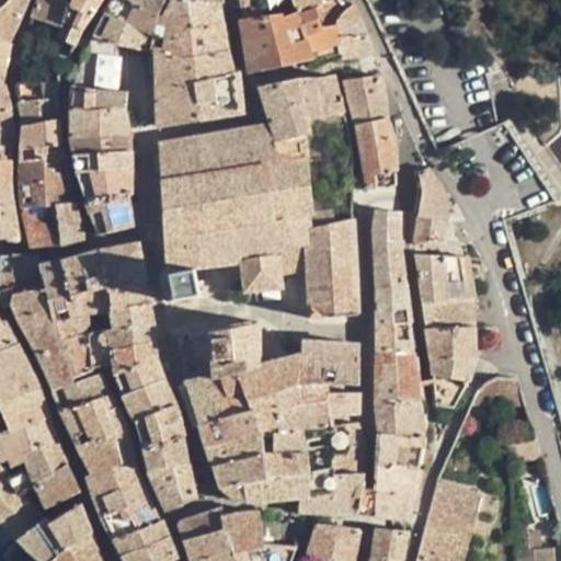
[(6,0),(0,4),(0,37),(11,41),(29,0),(6,0)]
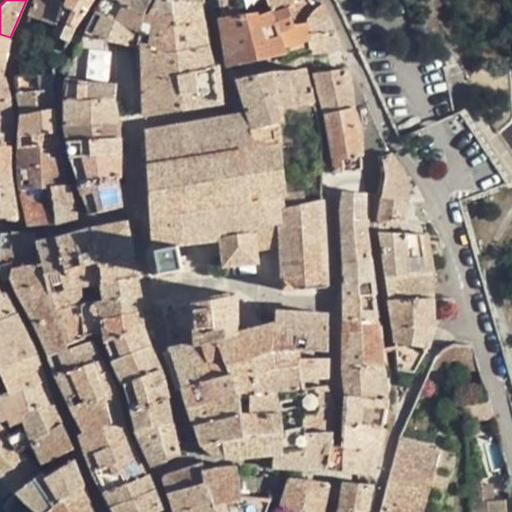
[(92,0),(66,0),(66,2),(58,0),(34,0),(31,6),(29,16),(56,25),(52,34),(66,41),(83,15),(90,4),(92,0)]
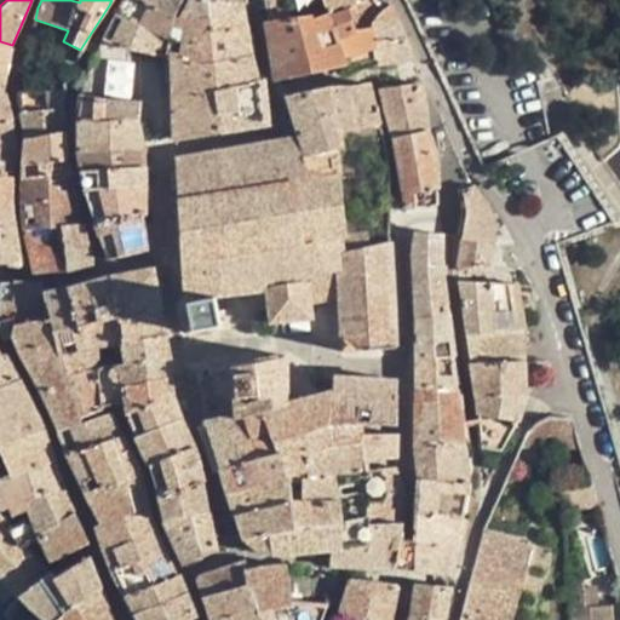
[(122,4),(115,15),(172,41),(173,38),(173,28),(178,17),(144,0),(124,0),(125,1),(122,4)]
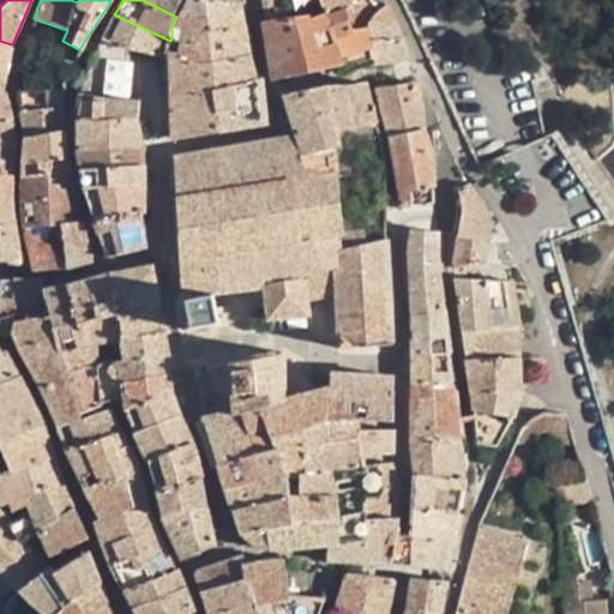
[(176,0),(143,0),(176,17),(184,5),(176,0)]
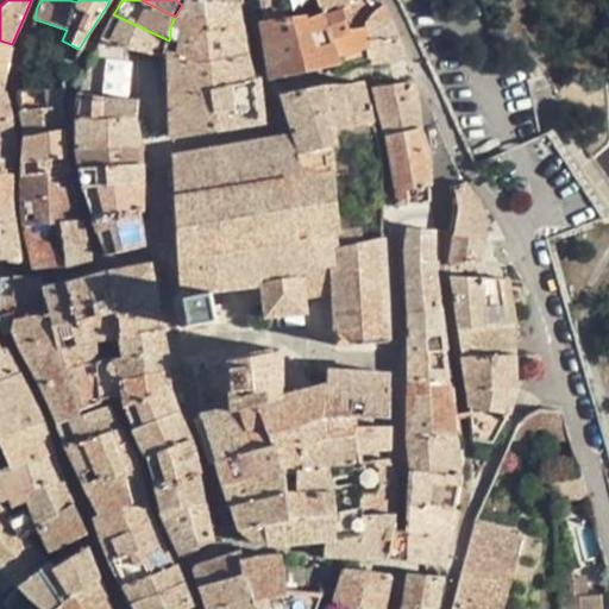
[(170,27),(170,37),(243,25),(238,4),(242,4),(242,0),(184,0),(182,5),(175,17),(170,27)]
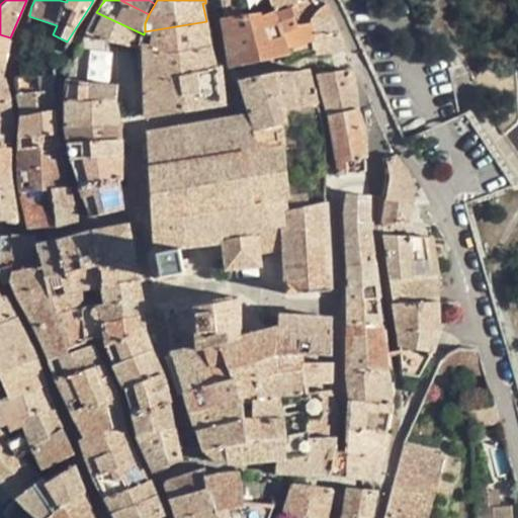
[(222,0),(226,18),(275,11),(270,0),(222,0)]
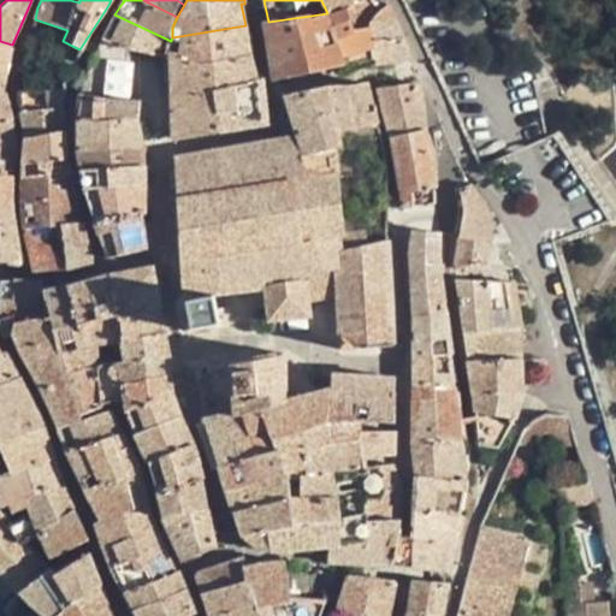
[(363,0),(321,0),(327,13),(345,7),(363,0)]
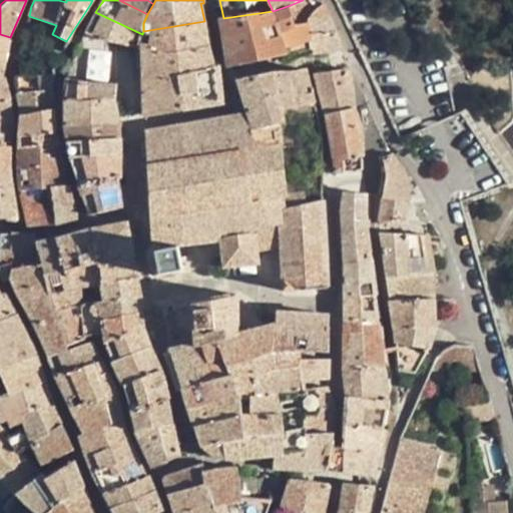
[(317,0),(303,0),(288,6),(296,28),(309,23),(309,19),(310,17),(312,13),(315,9),(321,5),(323,4),(317,0)]
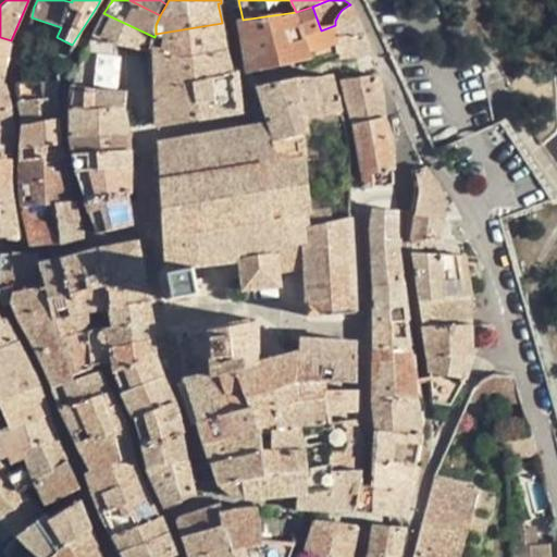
[(364,34),(356,13),(350,4),(348,5),(342,10),(338,14),(336,19),(335,21),(335,25),(336,36),(364,34)]
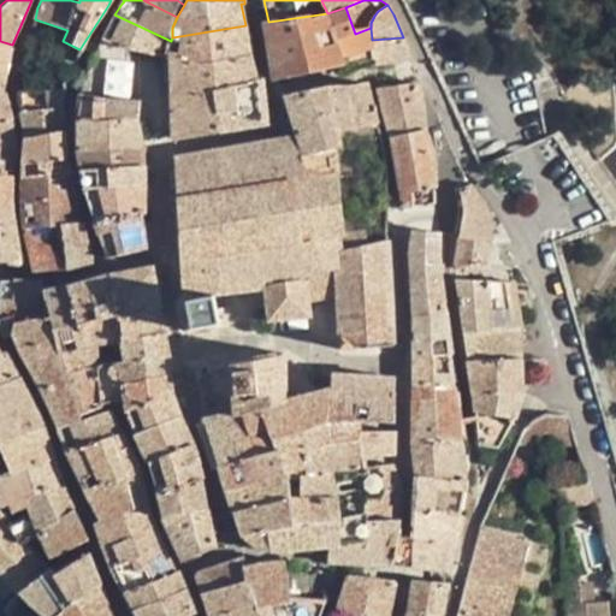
[(355,34),(345,7),(327,13),(268,22),(264,22),(273,78),(344,63),(337,41),(355,34)]
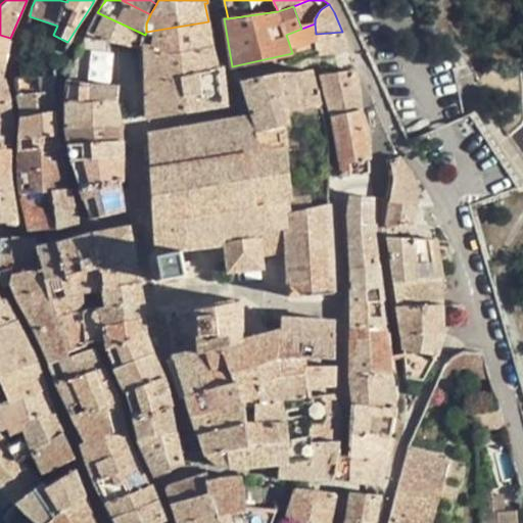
[(134,47),(145,51),(145,47),(145,35),(97,12),(87,34),(94,38),(99,40),(101,41),(109,42),(126,46),(134,47)]
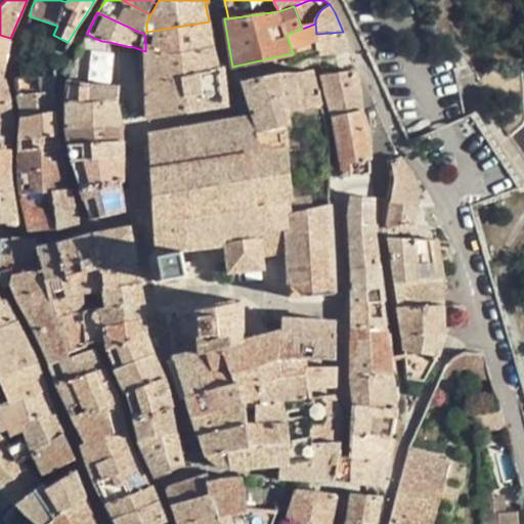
[(212,46),(209,22),(146,32),(145,35),(145,47),(166,52),(182,53),(212,46)]
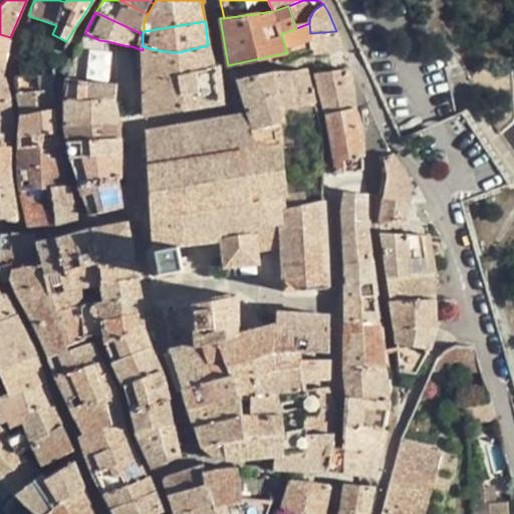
[(289,58),(313,50),(310,33),(309,23),(296,28),(281,34),(287,52),(289,58)]
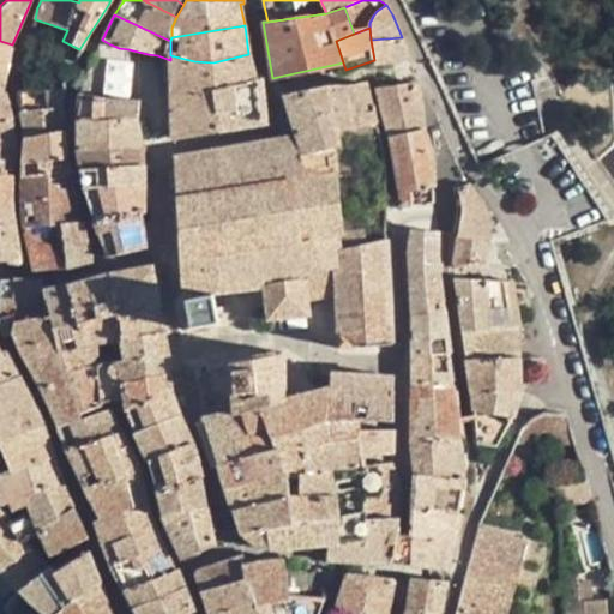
[(409,61),(402,37),(371,40),(374,60),(374,65),(407,62),(409,61)]
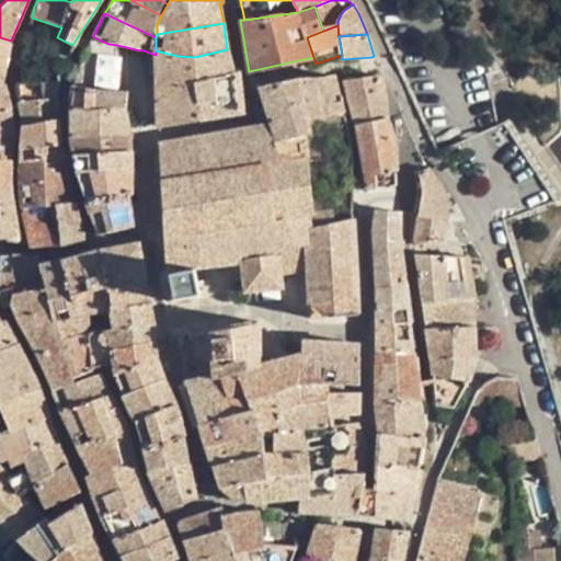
[(0,67),(3,68),(8,47),(11,41),(0,37),(0,67)]
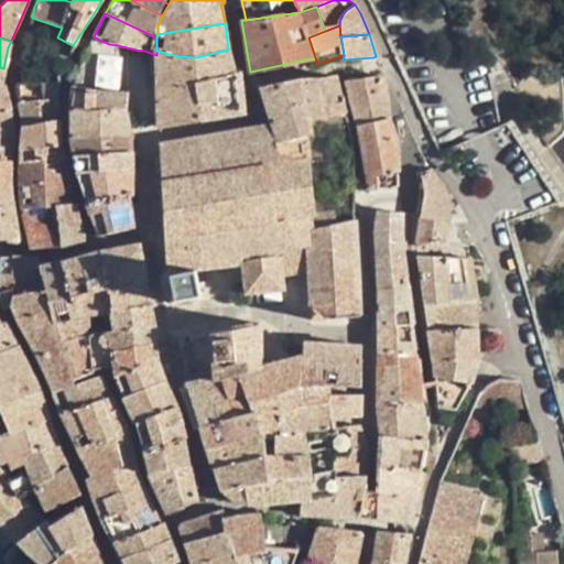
[(159,127),(202,120),(197,82),(235,74),(228,50),(196,57),(179,56),(156,51),(156,55),(159,127)]
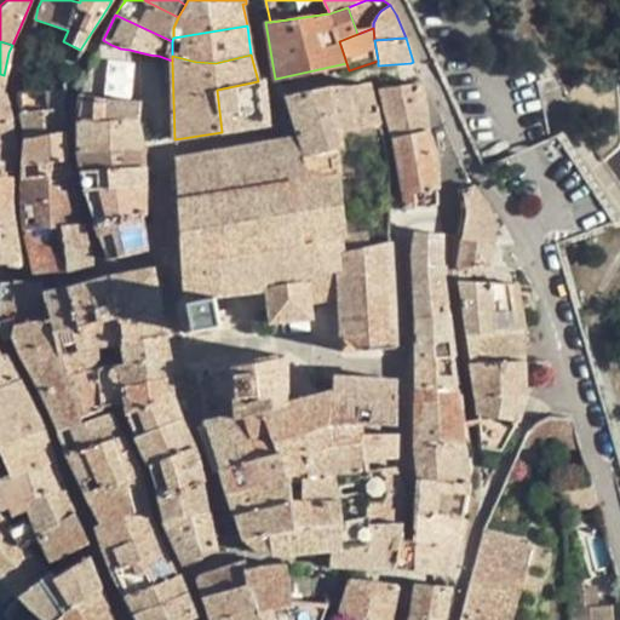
[(1,91),(4,75),(0,74),(0,120),(11,120),(3,92),(1,91)]
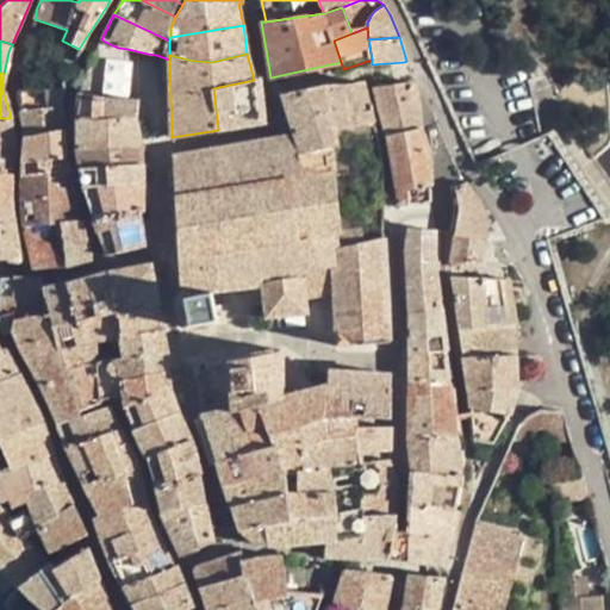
[(254,80),(213,88),(218,130),(265,122),(260,78),(254,80)]
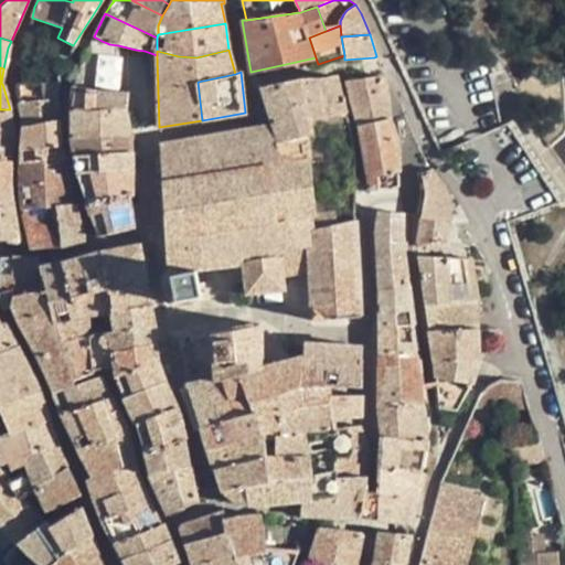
[(273,125),(284,160),(309,158),(307,136),(313,135),(311,121),(347,114),(337,75),(319,78),(307,78),(300,80),(260,87),(273,125)]
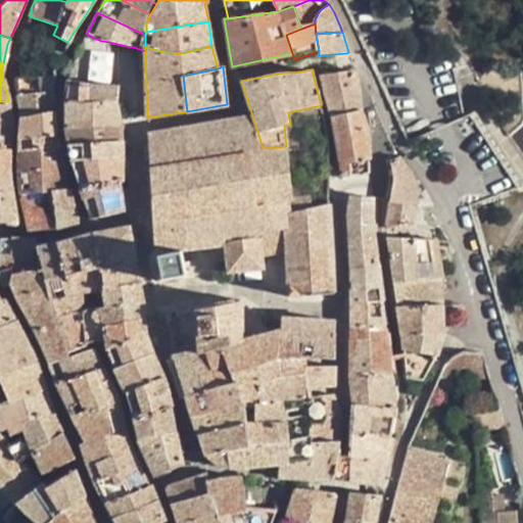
[(360,94),(357,69),(319,76),(330,117),(362,110),(360,94)]
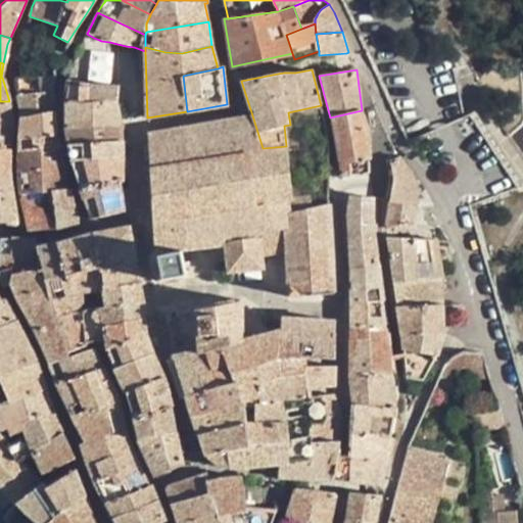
[(36,92),(53,91),(54,81),(53,77),(17,79),(17,94),(36,92)]
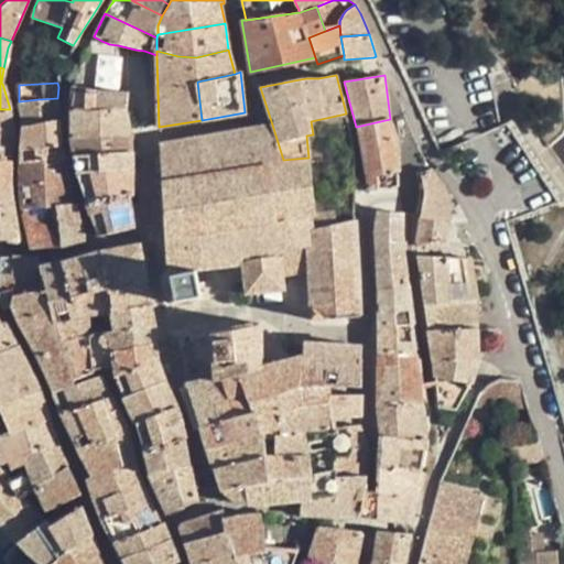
[(91,89),(73,86),(69,109),(87,110),(119,109),(127,108),(128,91),(97,89),(91,89)]
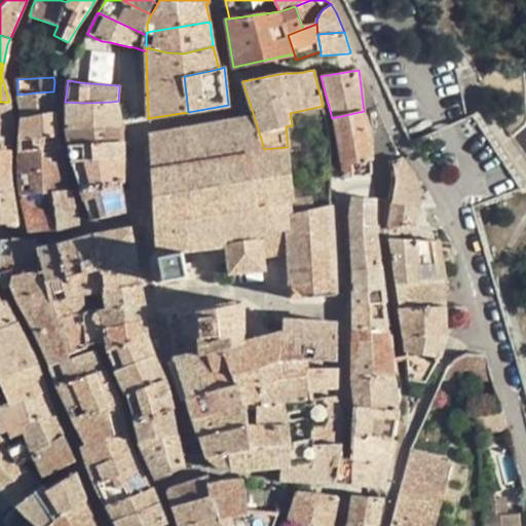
[(17,95),(22,117),(54,112),(53,91),(36,92),(17,95)]
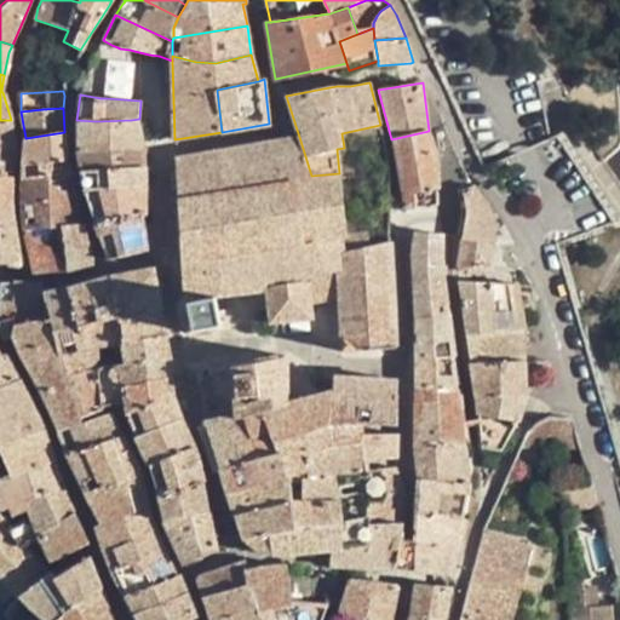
[(145,151),(139,119),(131,120),(96,121),(76,120),(78,154),(145,151)]
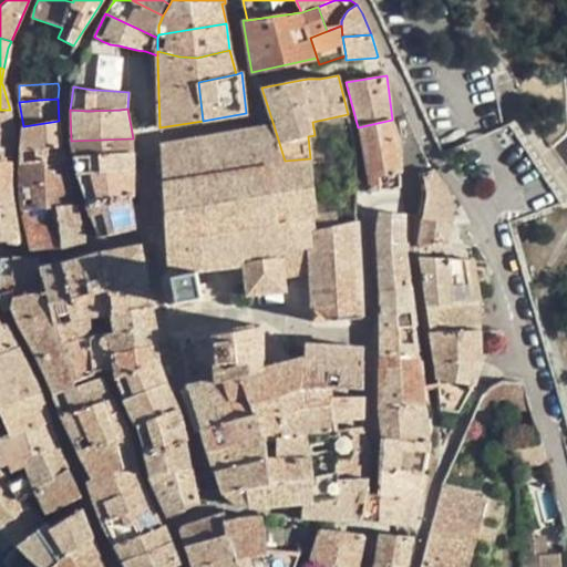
[(0,127),(14,129),(14,127),(10,110),(0,110),(0,127)]
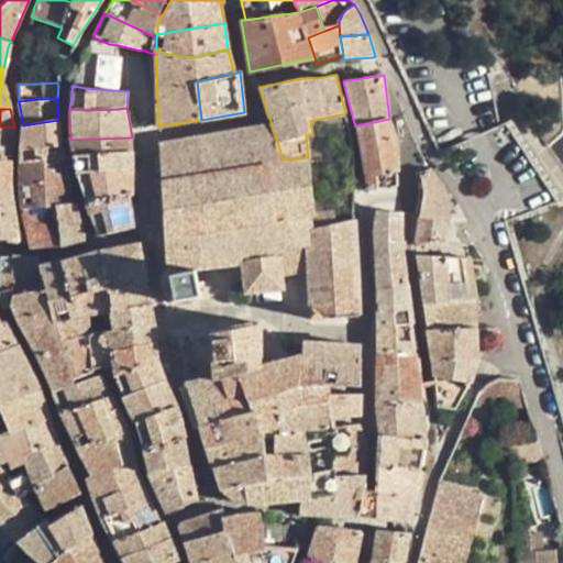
[(394,132),(389,119),(355,127),(356,131),(364,174),(365,189),(399,188),(398,151),(398,140),(394,132)]
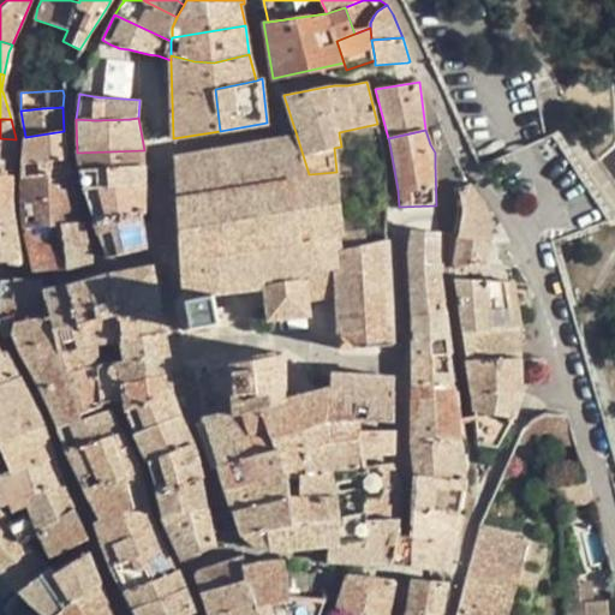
[(25,137),(22,165),(64,159),(65,153),(64,131),(25,137)]
